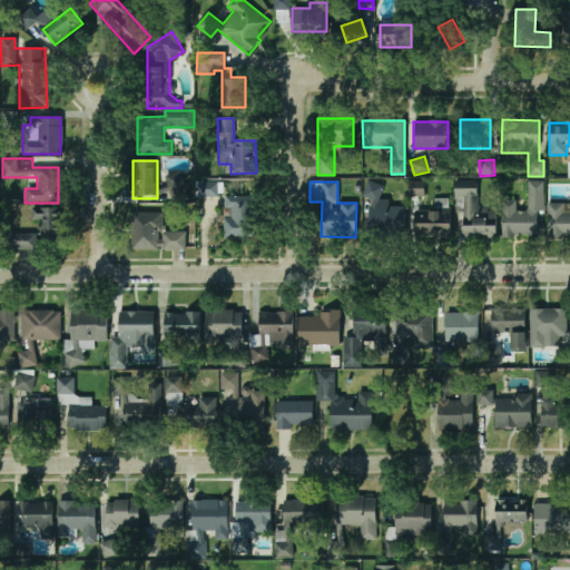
[(425,196),(425,182),(410,182),(410,196),(425,196)]
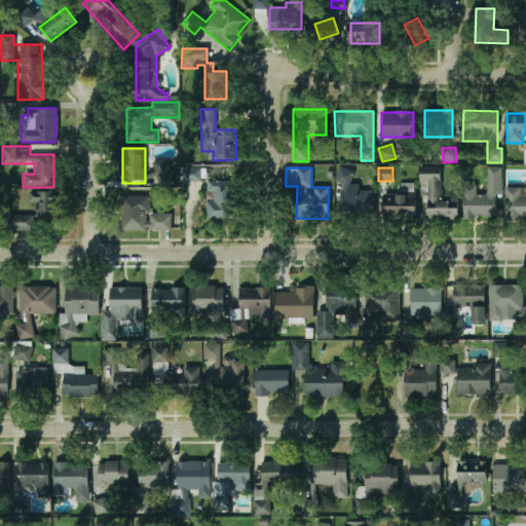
[(499,167),(486,167),(486,196),(470,196),(470,216),(499,216),(499,167)]
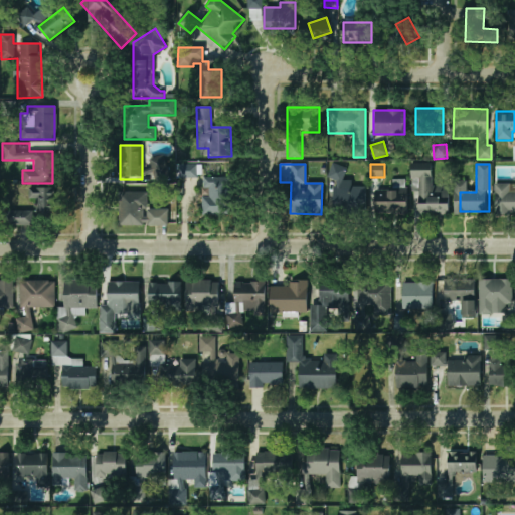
[(197,165),(178,165),(178,178),(197,178),(197,165)]
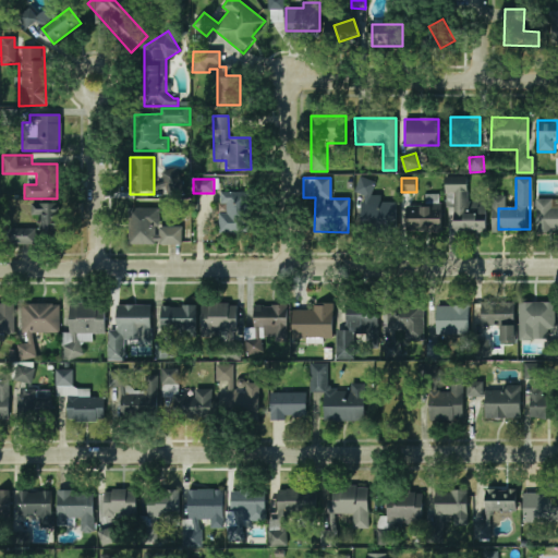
[(373,195),(373,179),(360,179),(360,227),(396,227),(396,202),(380,202),(380,195),(373,195)]
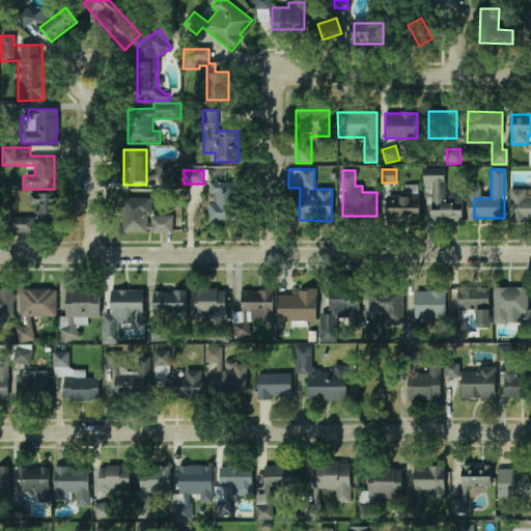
[(444,175),(423,175),(423,197),(431,197),(431,221),(464,221),(464,203),(444,203),(444,175)]
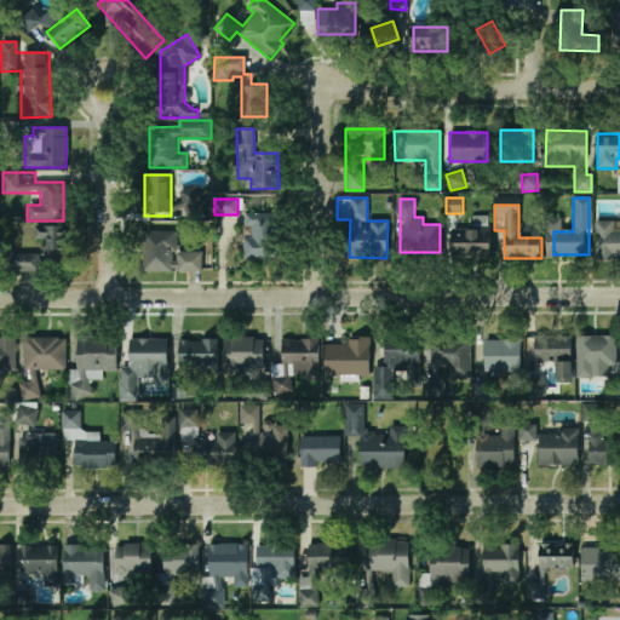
[(244,259),(274,259),(274,213),(244,213),(244,259)]
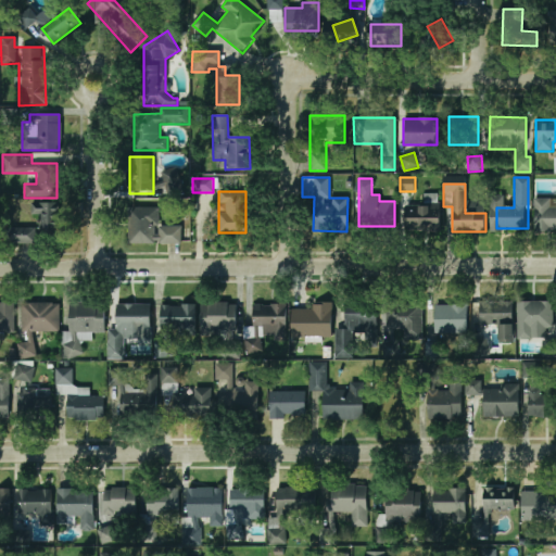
[(555,201),(534,201),(534,231),(555,231),(555,201)]
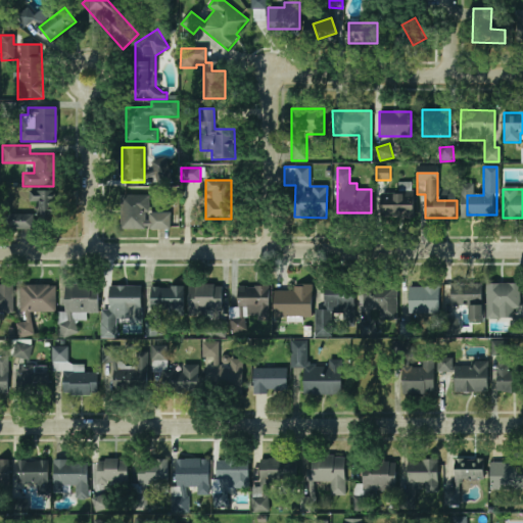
[(27,202),(40,203),(39,225),(54,225),(54,191),(27,190),(27,202)]
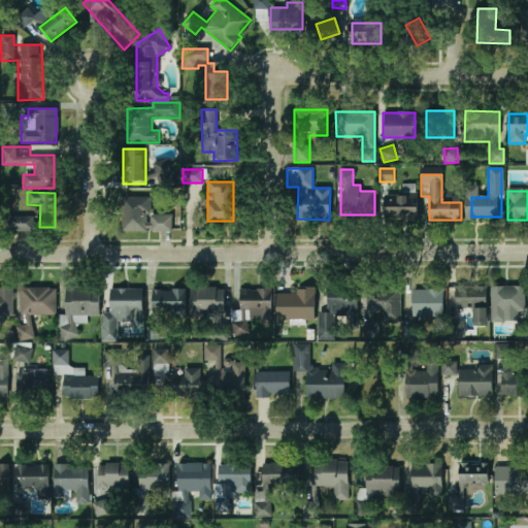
[(383,195),(383,220),(417,220),(417,195),(383,195)]
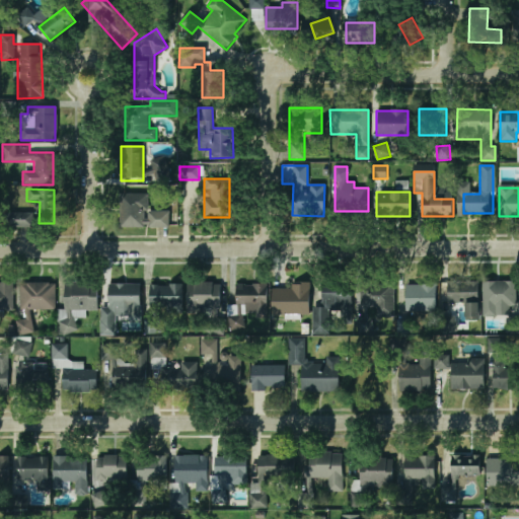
[(119,194),(119,228),(168,228),(168,212),(147,212),(147,194),(119,194)]
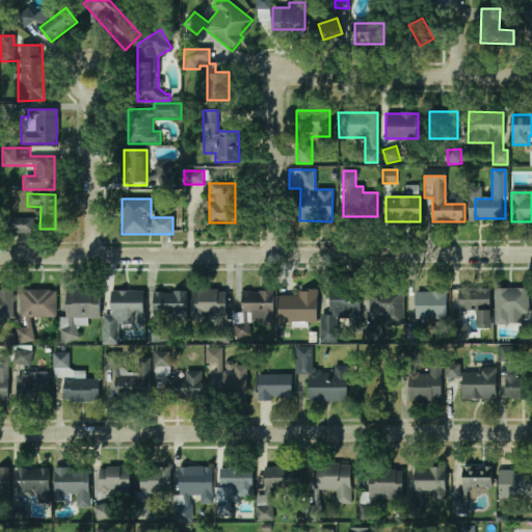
[(33,218),(7,218),(7,233),(33,233),(33,218)]
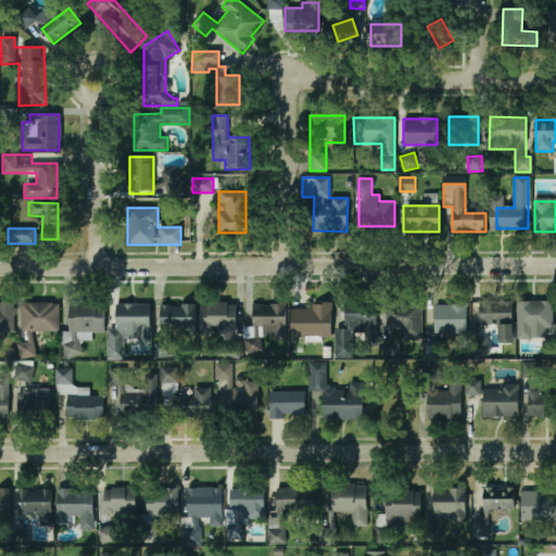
[(517,339),(551,339),(551,301),(517,301),(517,339)]
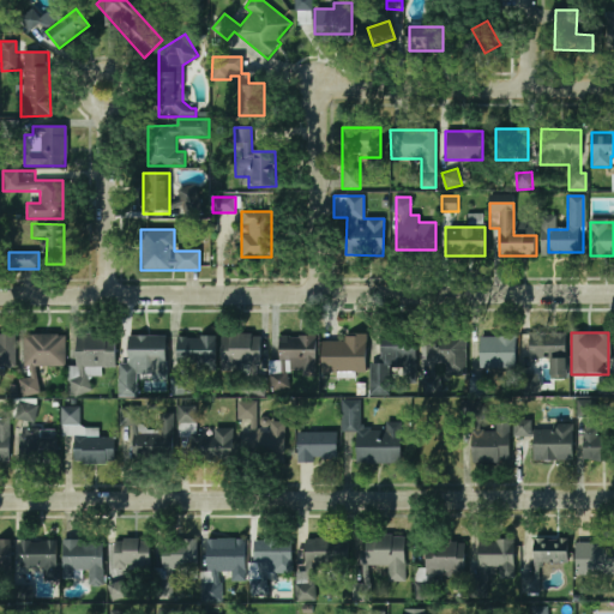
[(551,360),(551,367),(564,367),(564,333),(528,333),(528,360),(551,360)]
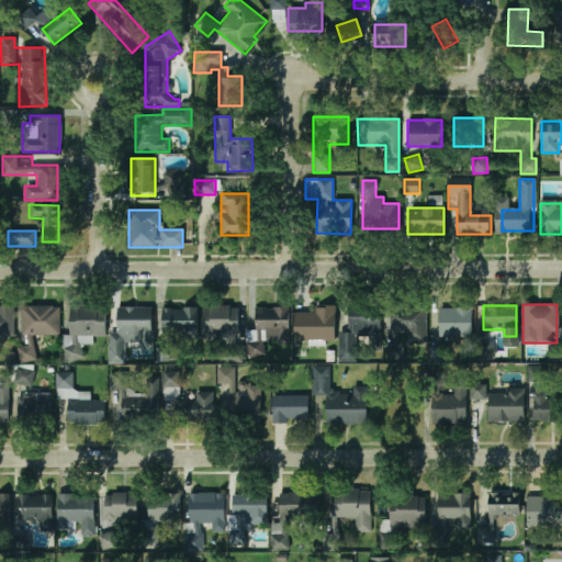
[(0,336),(13,336),(13,306),(0,306),(0,336)]
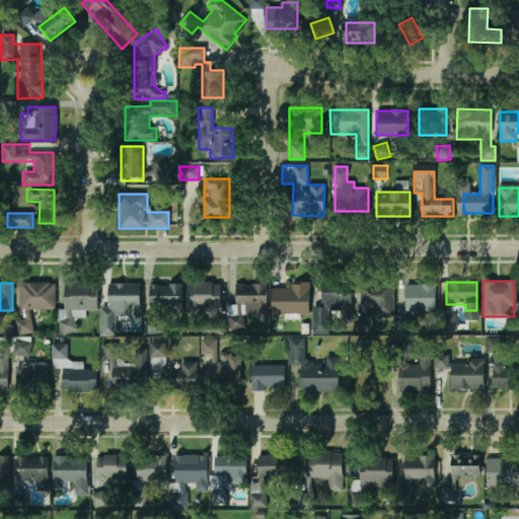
[(20,309),(54,309),(54,283),(20,283),(20,309)]
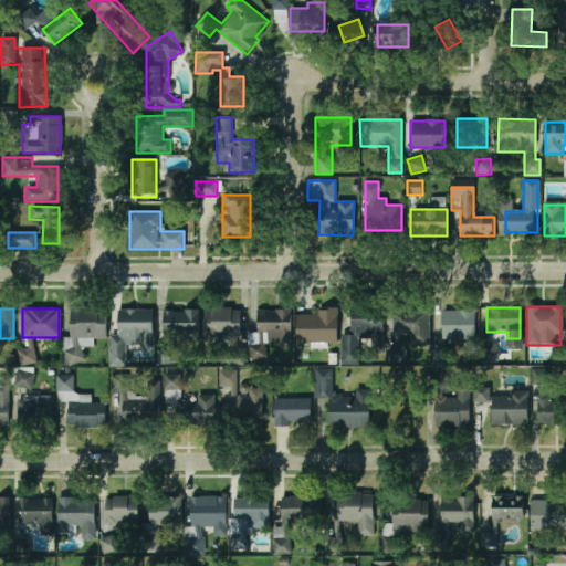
[(105,338),(105,308),(70,308),(70,338),(105,338)]
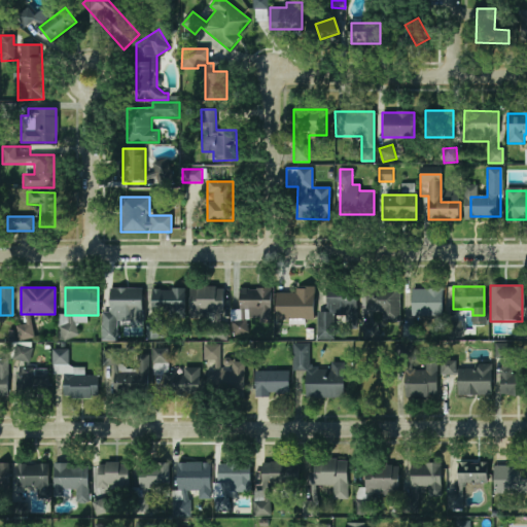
[(223,319),(223,287),(189,287),(189,319),(223,319)]
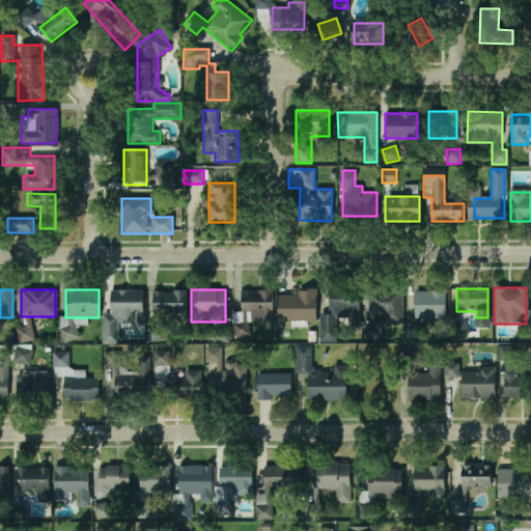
[(329,326),(359,326),(359,289),(329,289),(329,326)]
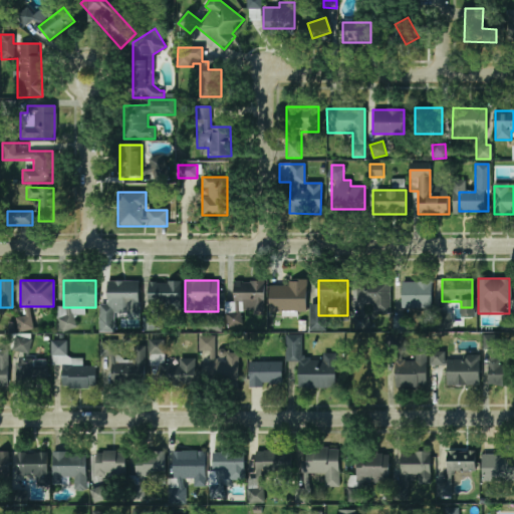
[(390,315),(390,280),(356,280),(356,307),(370,307),(370,315),(390,315)]
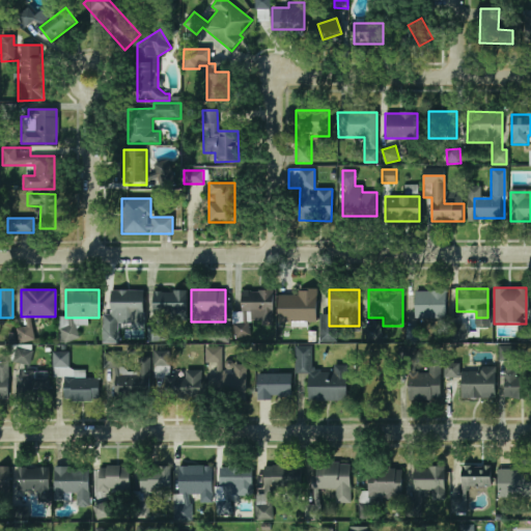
[(111,290),(110,314),(103,314),(103,343),(117,343),(117,325),(142,325),(142,290),(111,290)]
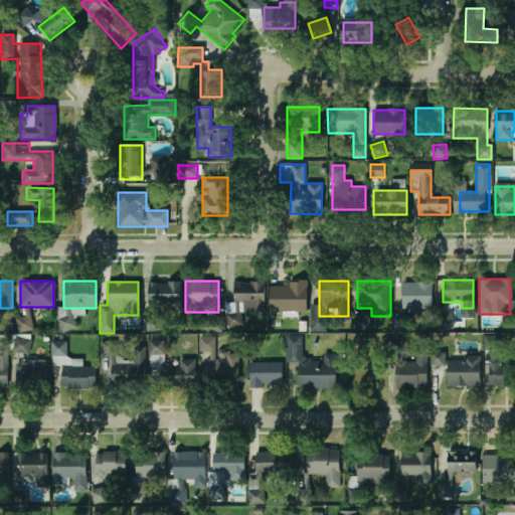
[(179,282),(146,283),(147,315),(143,315),(144,331),(158,330),(158,312),(180,312),(179,282)]
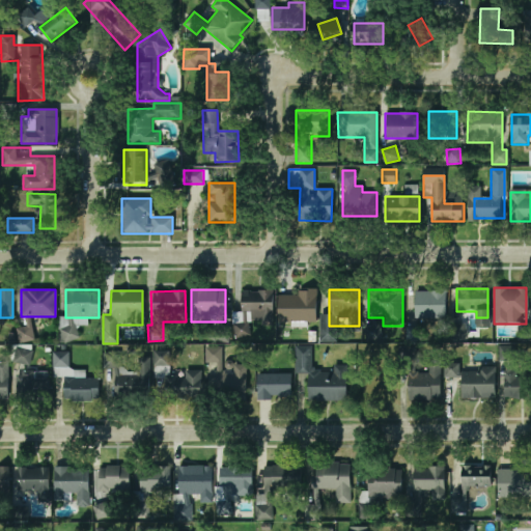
[(273,290),(241,290),(241,315),(273,315),(273,290)]
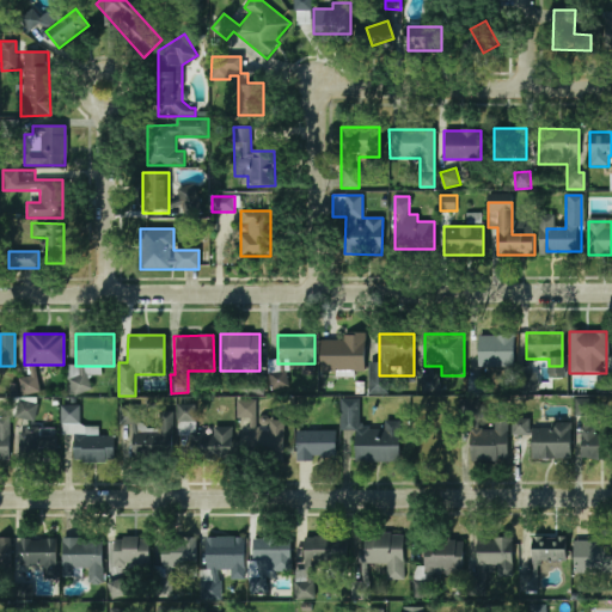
[(363,335),(319,335),(319,371),(363,371),(363,335)]
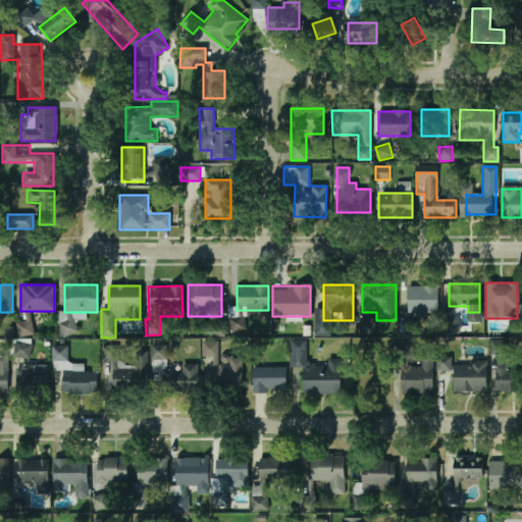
[(407,285),(407,313),(438,313),(438,285),(407,285)]
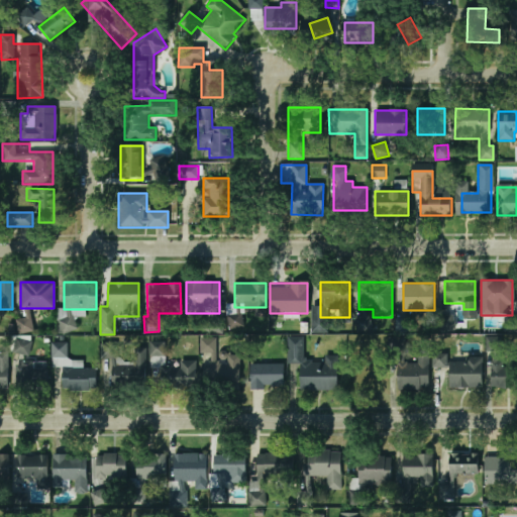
[(440,317),(441,331),(456,330),(454,315),(440,317)]
